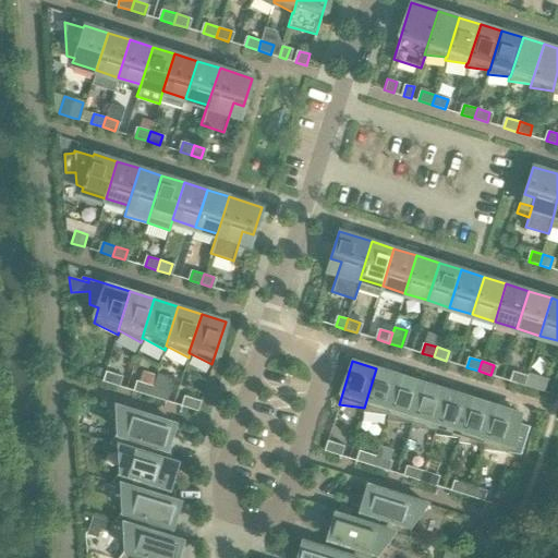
[(362,412),(387,415),(388,415),(400,376),(376,368),(364,408),(362,412)]
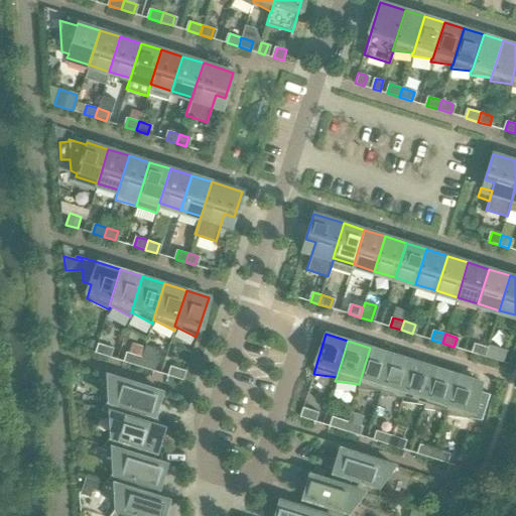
[(95,352),(108,356),(111,347),(98,343),(95,352)]
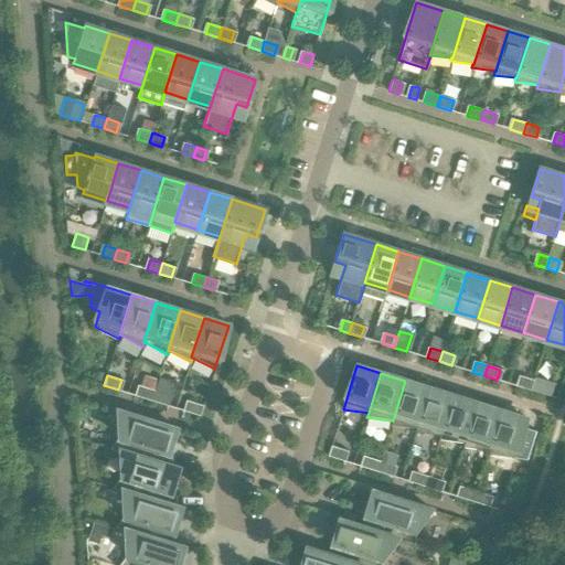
[(518,386),(531,390),(533,380),(521,376),(518,386)]
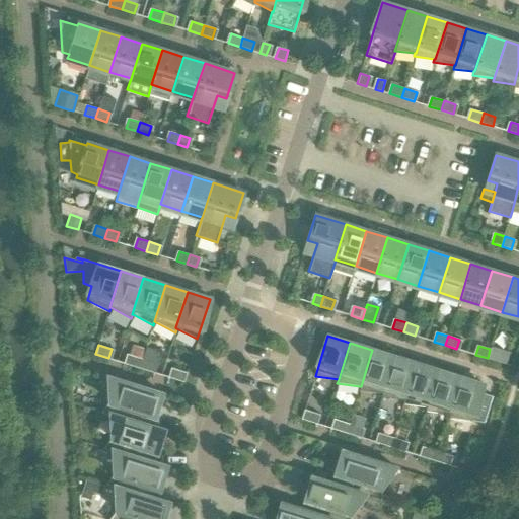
[(491,346),(490,349),(488,358),(505,364),(509,351),(491,346)]
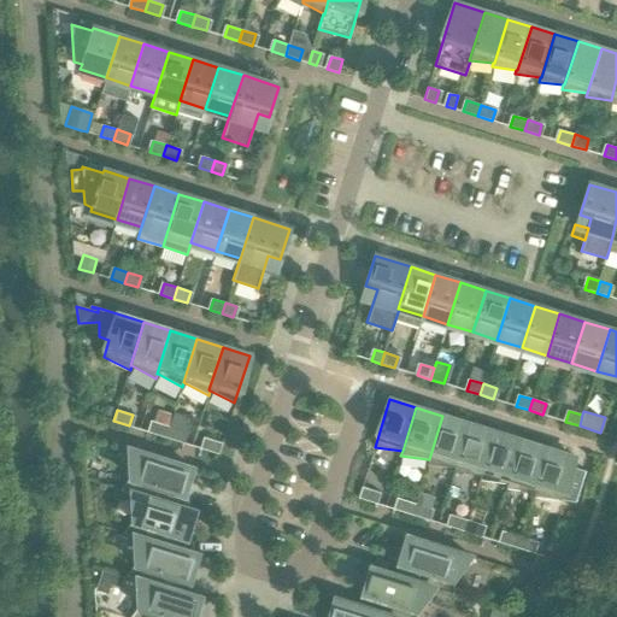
[(427,463),(454,468),(456,468),(469,424),(442,416),(429,459),(428,459),(427,463)]
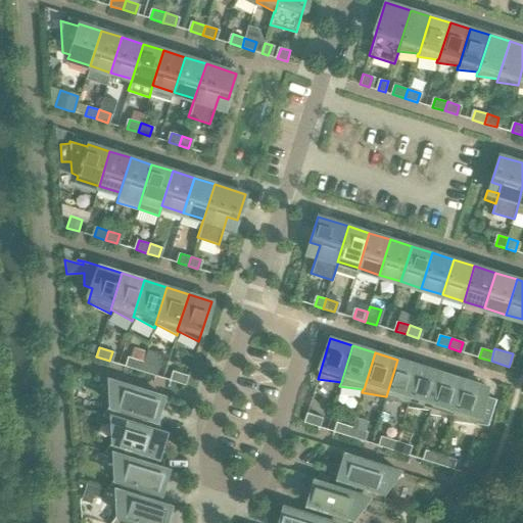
[(127,367),(140,371),(143,362),(130,358),(127,367)]
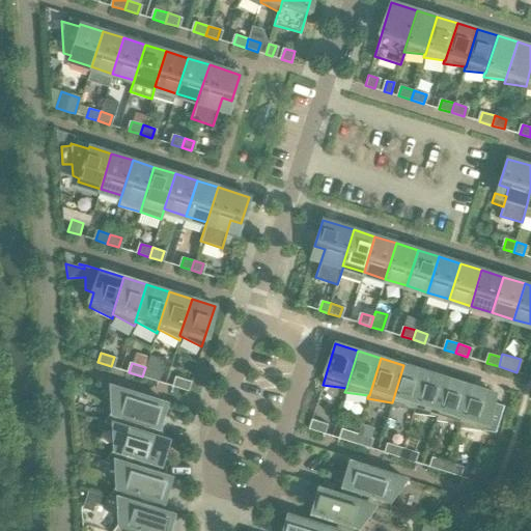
[(390,406),(414,409),(426,372),(403,365),(392,402),(391,402),(390,406)]
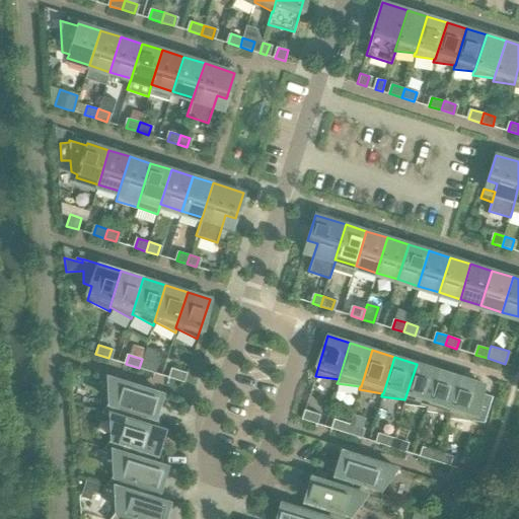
[(142,359),(139,368),(152,372),(155,363),(142,359)]
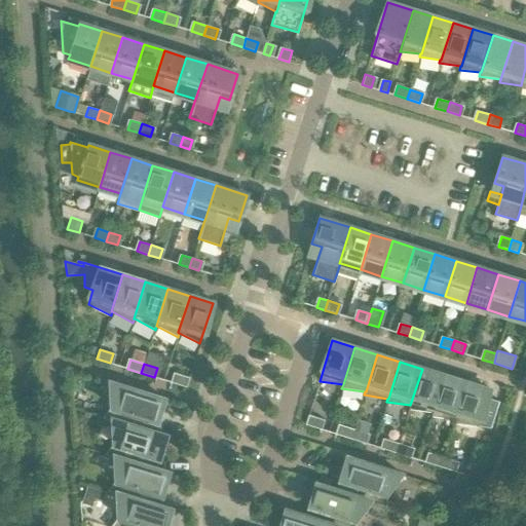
[(409,409),(433,412),(444,375),(422,369),(410,405),(409,409)]
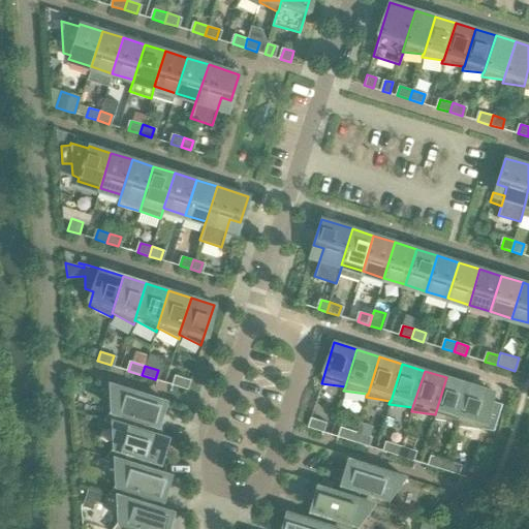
[(177,375),(174,384),(187,390),(190,380),(177,375)]
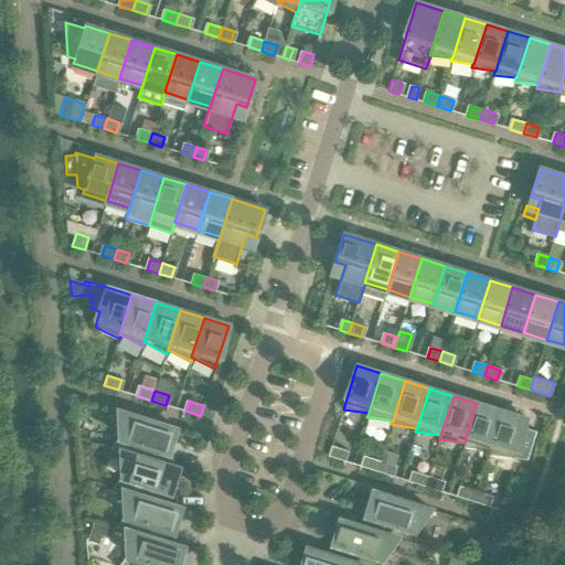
[(462,447),(488,450),(489,450),(501,411),(477,403),(465,443),(462,447)]
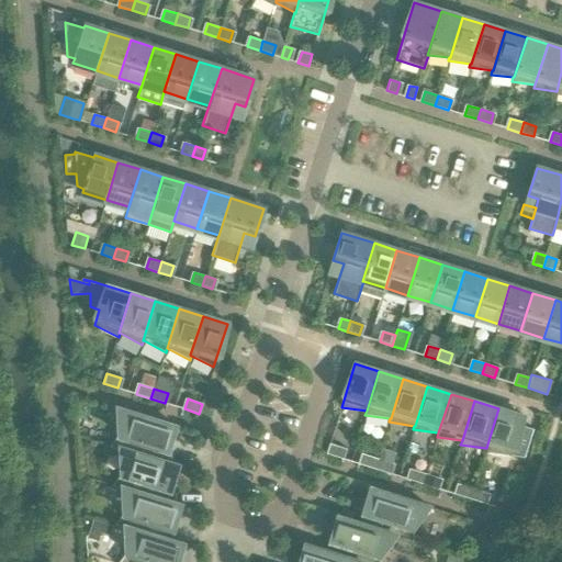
[(109,446),(120,449),(165,462),(176,426),(116,408),(117,435),(109,446)]
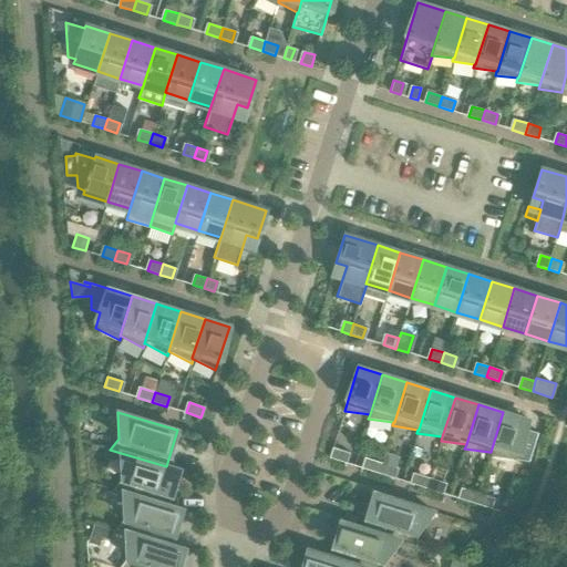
[(491,452),(490,452),(488,456),(515,460),(528,420),(503,412),(491,452)]
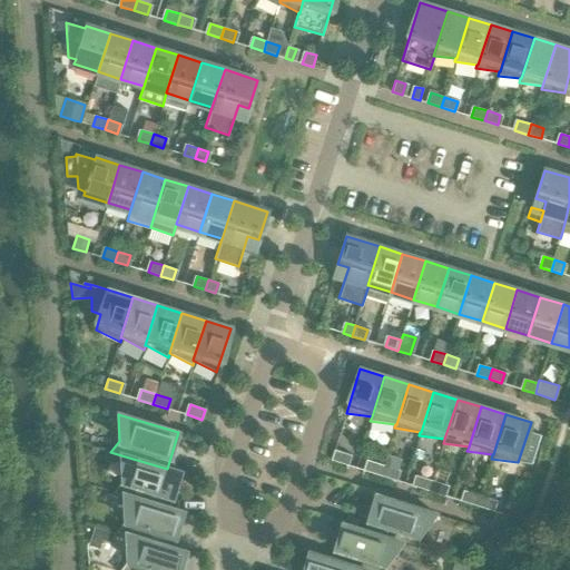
[(331,460),(346,464),(349,454),(334,450),(331,460)]
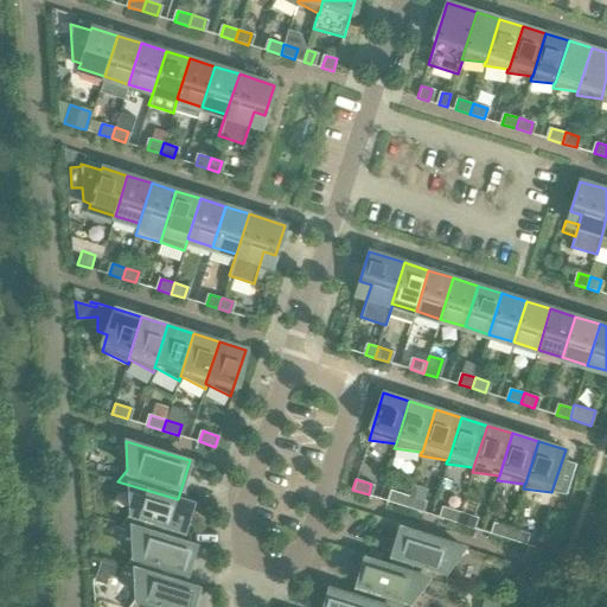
[(121,524),(132,528),(132,526),(180,542),(180,541),(192,504),(178,499),(129,485),(131,512),(121,524)]
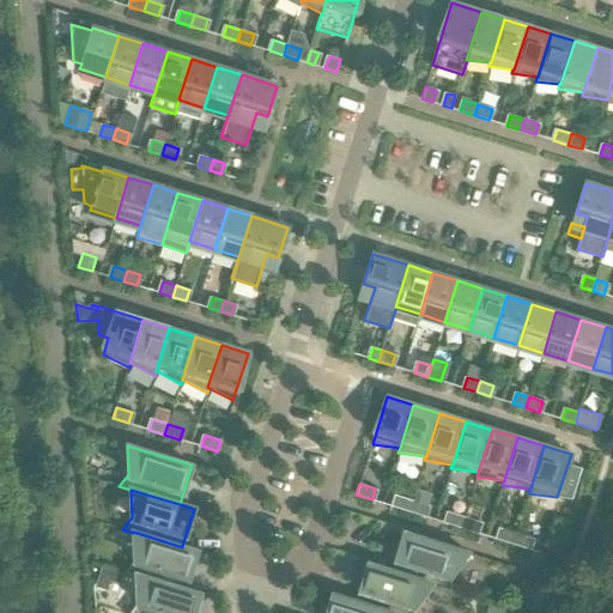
[(393,507),(408,511),(412,501),(396,496),(393,507)]
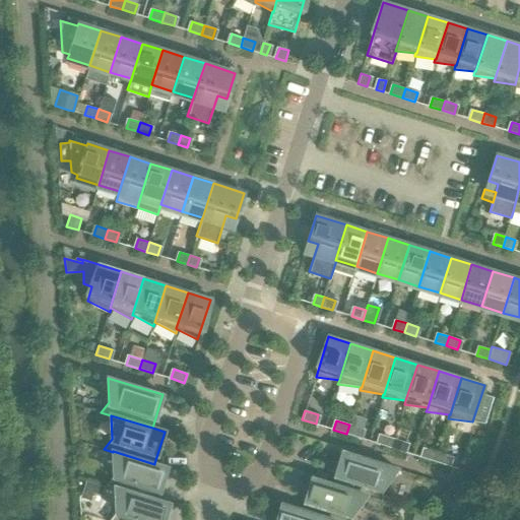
[(349,425),(346,434),(360,438),(363,429),(349,425)]
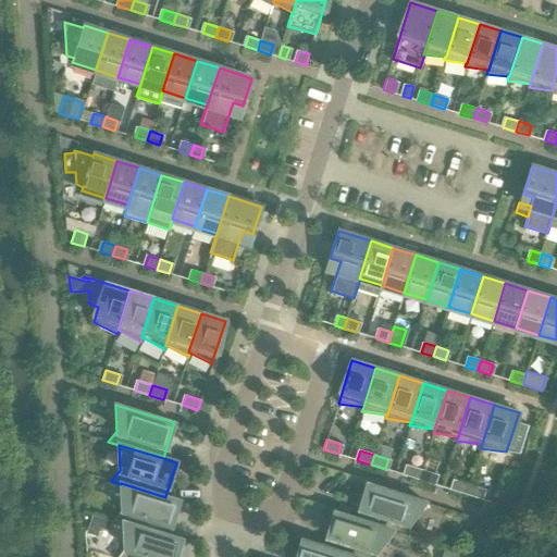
[(405,474),(419,480),(422,469),(408,465),(405,474)]
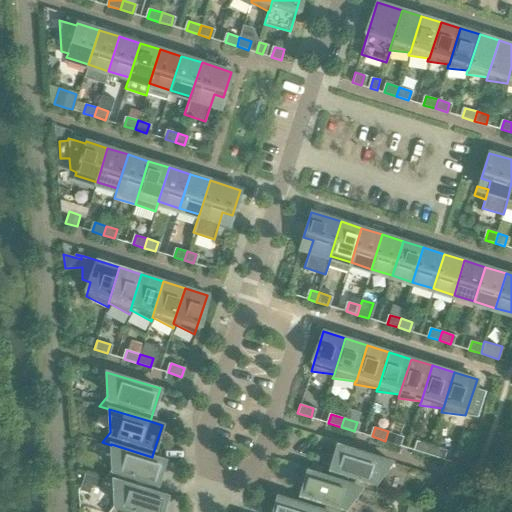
[(388,431),(385,441),(398,445),(401,435),(388,431)]
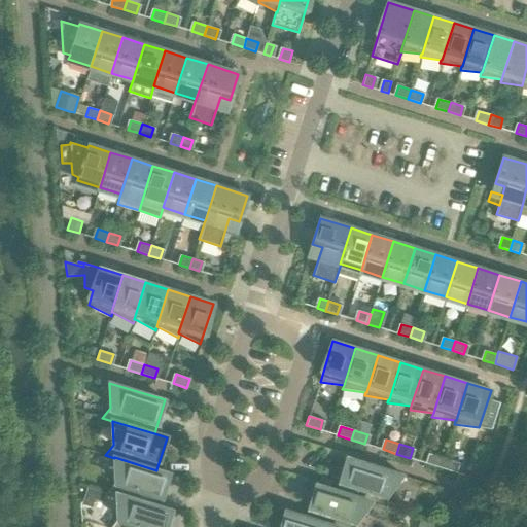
[(427,463),(441,467),(444,458),(430,454),(427,463)]
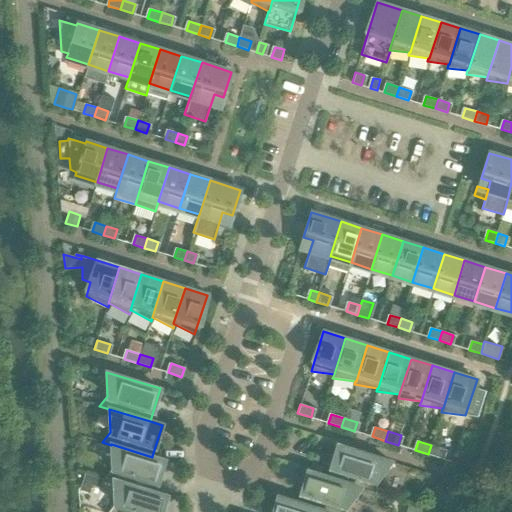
[(104,478),(113,481),(113,480),(155,493),(155,492),(165,460),(152,456),(152,457),(111,444),(111,445),(112,467),(104,478)]
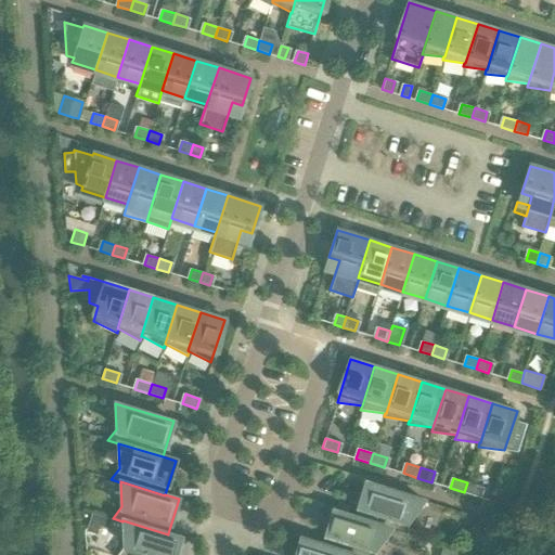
[(365,482),(355,517),(390,529),(409,536),(408,520),(423,500),(365,482)]
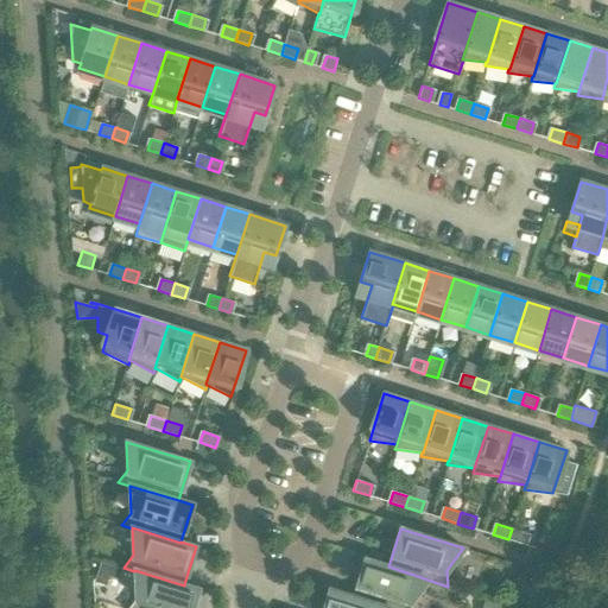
[(512,529),(508,539),(524,544),(527,533),(512,529)]
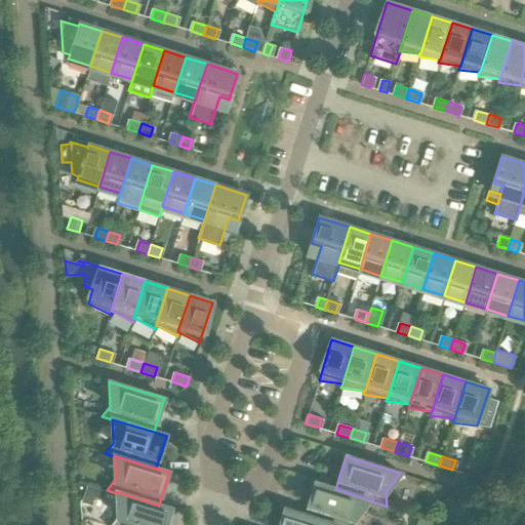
[(315,482),(305,515),(305,516),(327,523),(332,524),(355,524),(355,519),(369,500),(335,489),(315,482)]
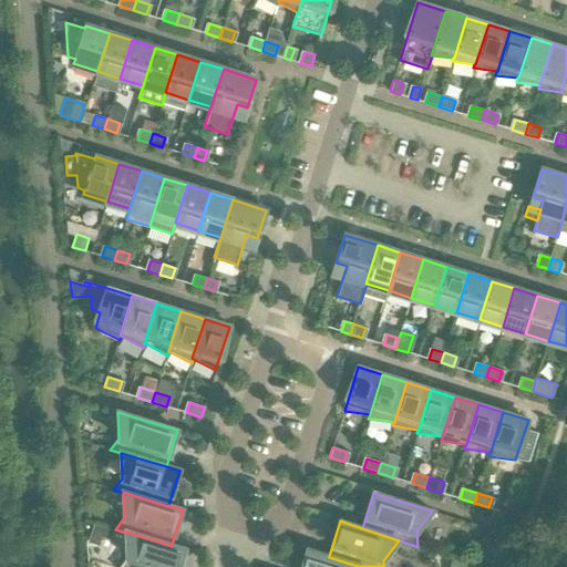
[(90,538),(111,544),(115,527),(94,522),(90,538)]
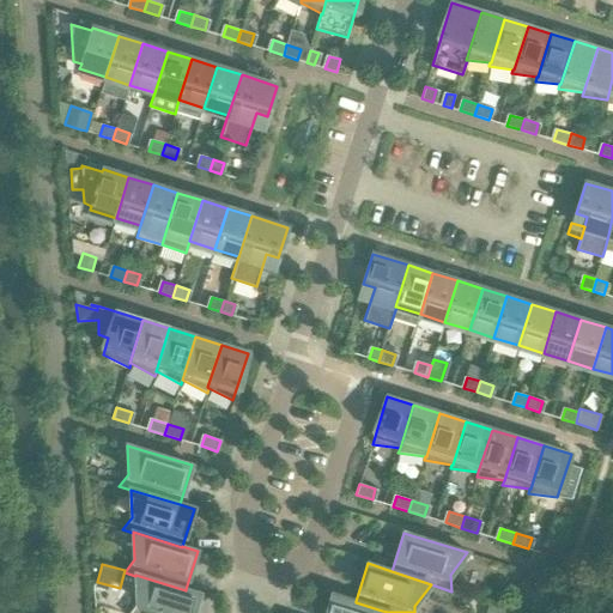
[(135,575),(135,576),(137,602),(128,612),(194,612),(200,594),(186,589),(186,590),(135,575)]
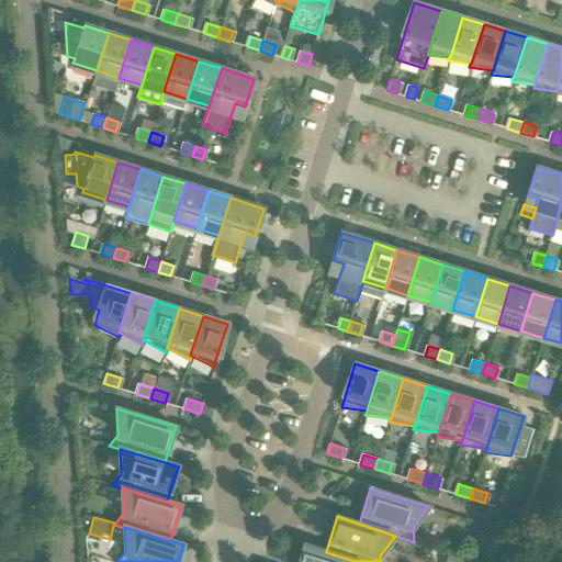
[(304,544),(299,561),(356,561),(350,560),(326,552),(326,551),(304,544)]
